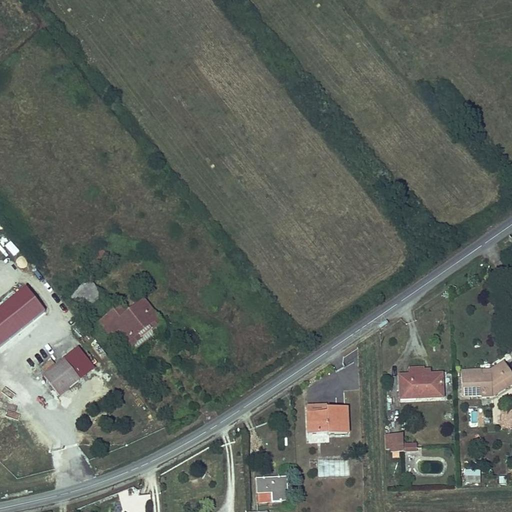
[(11,242),(4,249),(13,259),(21,251),(11,242)]
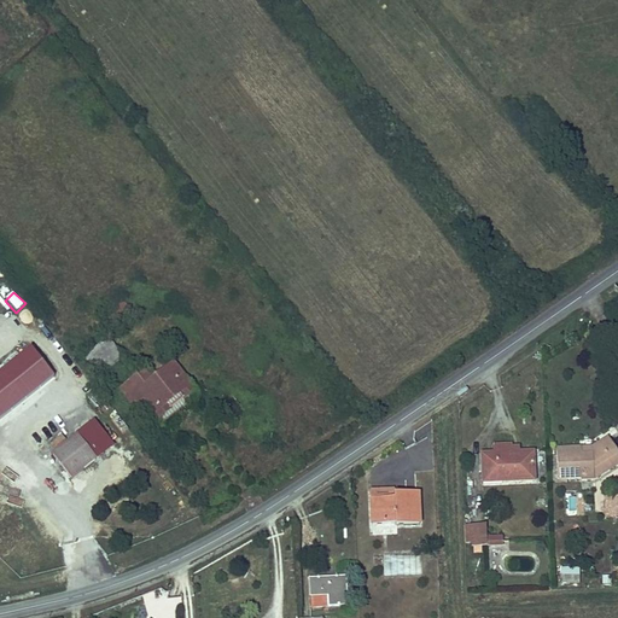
[(110,337),(85,356),(100,375),(124,356),(110,337)]
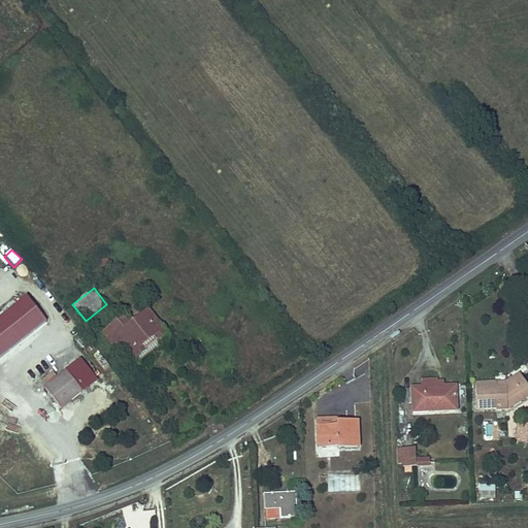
[(0,359),(48,321),(28,295),(0,317),(0,359)]
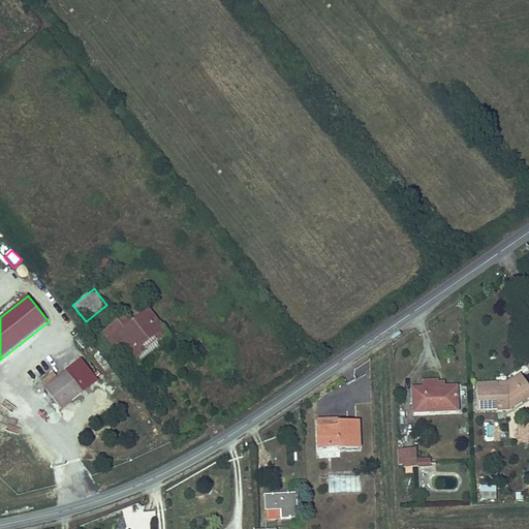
[(114,310),(90,329),(103,344),(114,336),(124,349),(154,325),(134,304),(119,316),(114,310)]
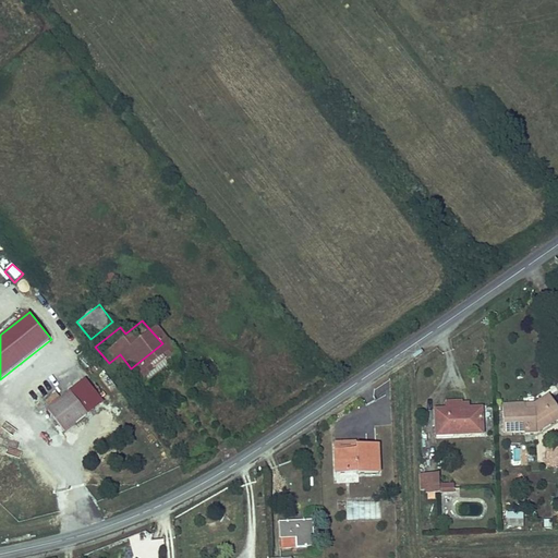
[(58,380),(43,392),(59,413),(73,402),(58,380)]
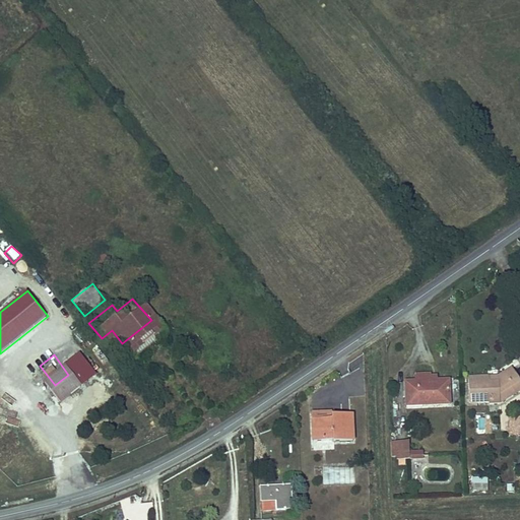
[(503,397),(513,396),(519,390),(519,365),(513,370),(505,370),(505,374),(502,374),(502,369),(481,371),(484,395),(503,393),(503,397)]
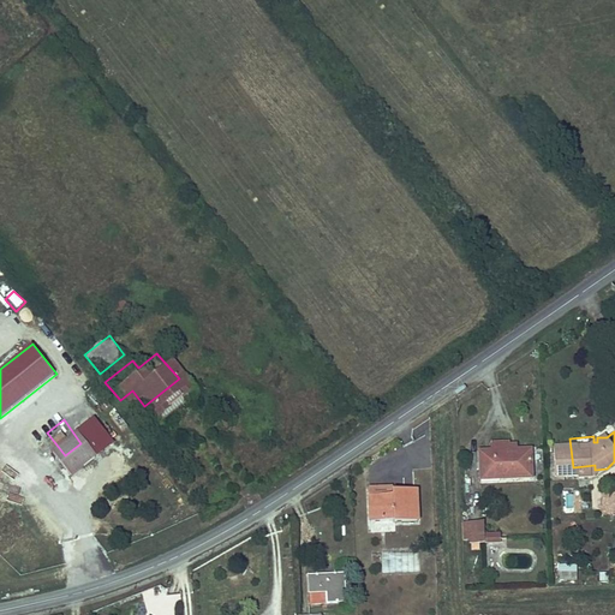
[(65,455),(47,433),(39,439),(57,463),(65,455)]
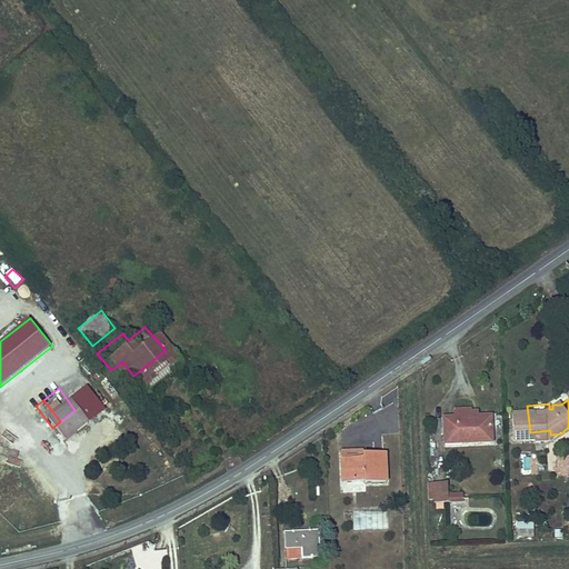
[(503,437),(503,410),(460,411),(461,437),(503,437)]
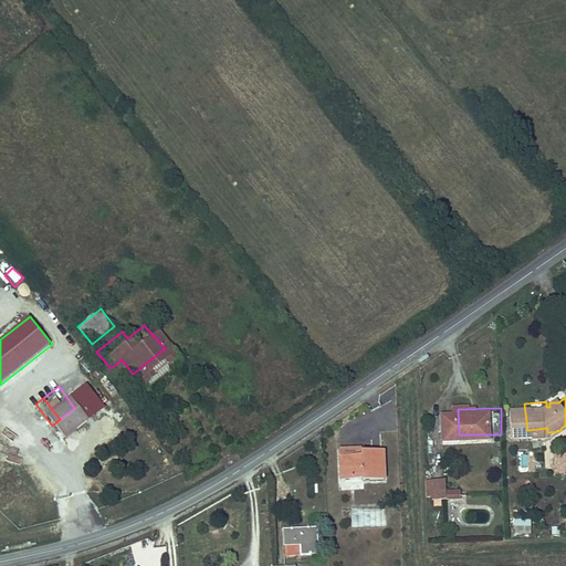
[(43,438),(50,449),(60,443),(53,432),(43,438)]
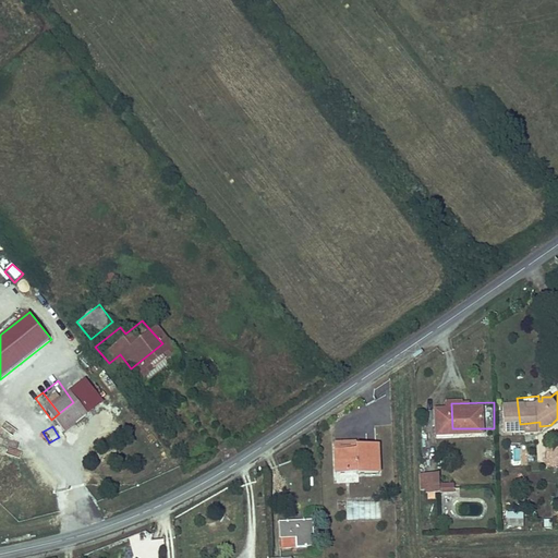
[(351,444),(371,444),(371,439),(371,435),(351,436),(351,444)]
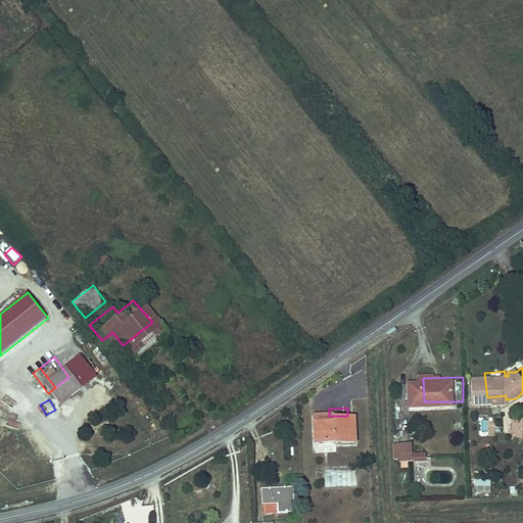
[(346,438),(369,438),(368,412),(347,412),(347,416),(329,416),(329,437),(344,437),(346,438)]
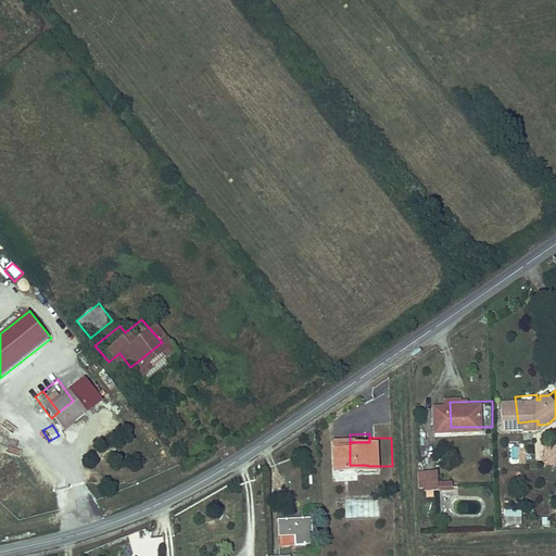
[(545,467),(555,466),(555,439),(543,440),(545,467)]
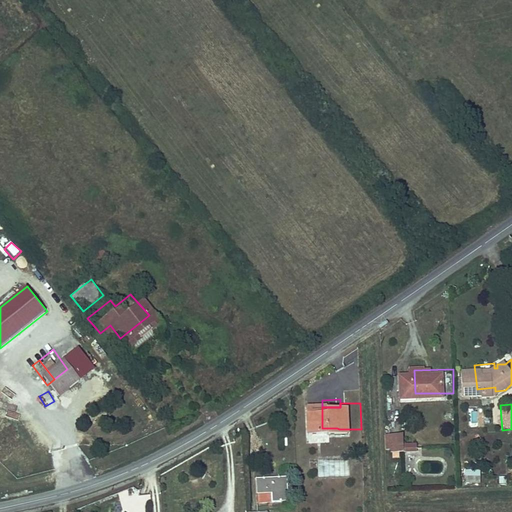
[(469,426),(484,426),(484,408),(469,408),(469,426)]
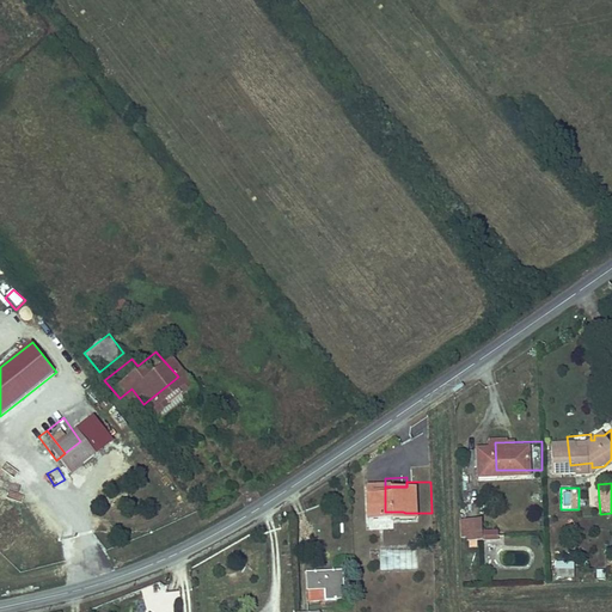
[(499,510),(484,512),(485,530),(485,533),(500,533),(500,524),(499,510)]
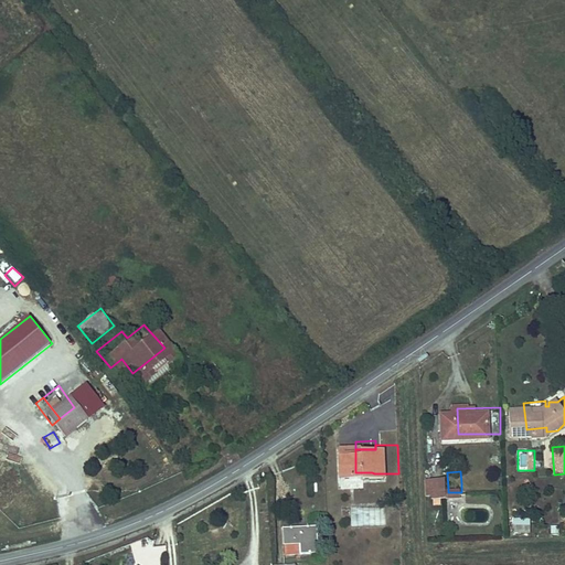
[(477,482),(461,483),(461,492),(477,492),(477,482)]
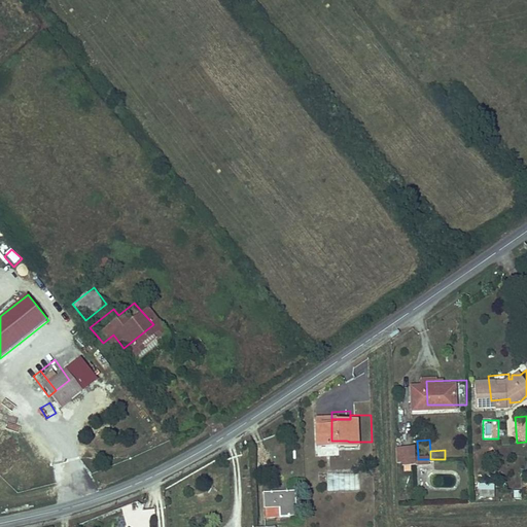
[(327,473),(328,490),(358,490),(358,473),(327,473)]
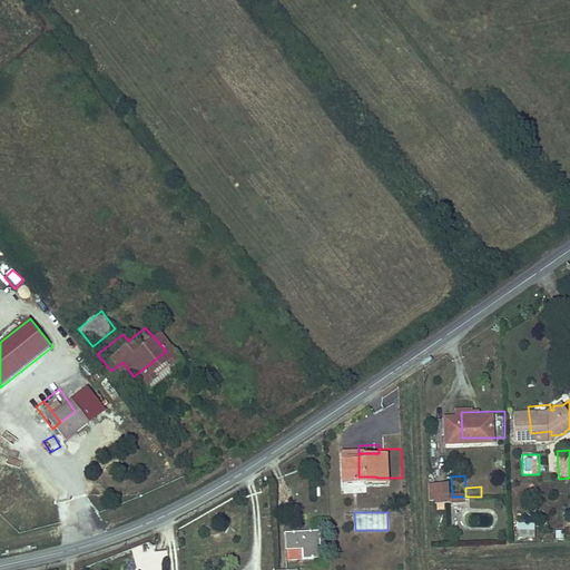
[(518,523),(518,537),(534,538),(536,524),(518,523)]
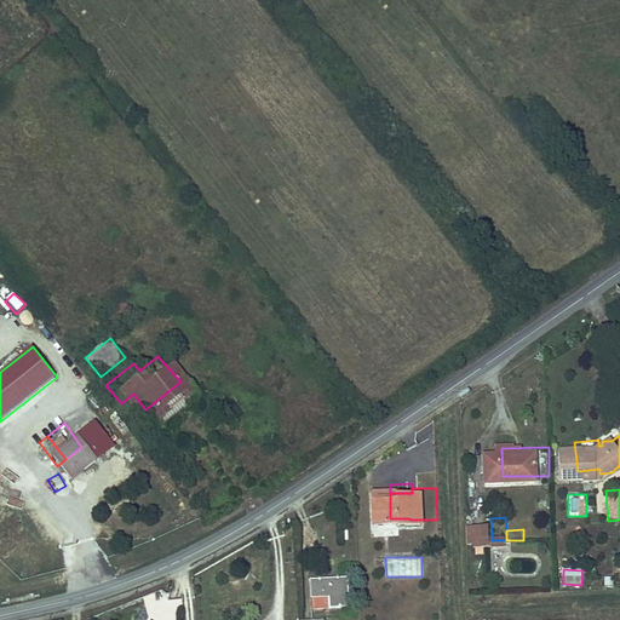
[(328,591),(346,591),(346,600),(365,600),(363,570),(327,572),(328,591)]
